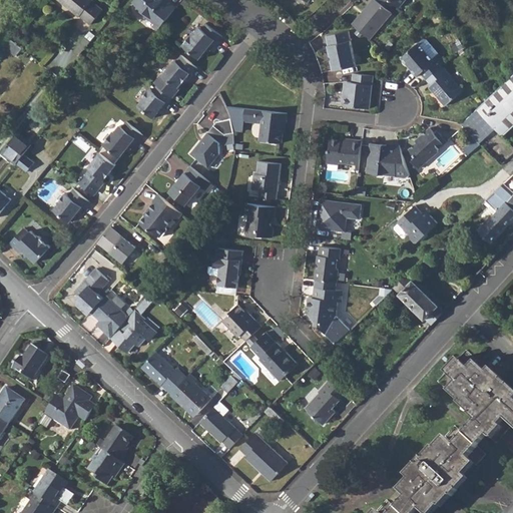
[(92,1),(92,0),(58,0),(79,17),(80,16),(91,24),(103,10),(92,1)]
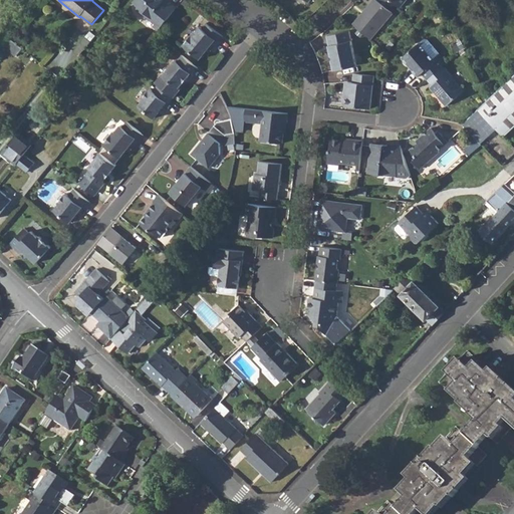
[(141,12),(156,24),(155,26),(159,30),(178,7),(169,0),(135,0),(134,2),(140,7),(141,12)]
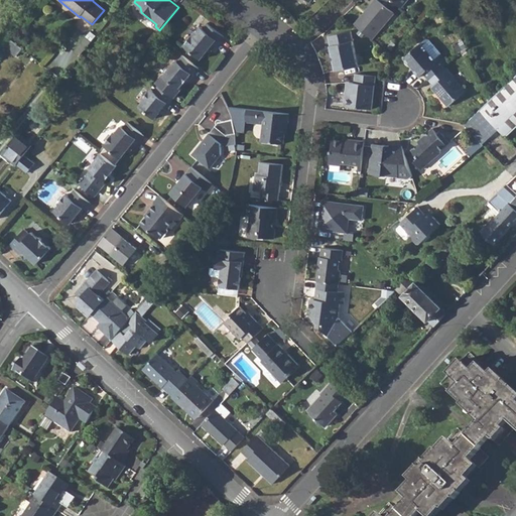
[(372,38),(394,12),(379,0),(374,0),(355,24),(372,38)]
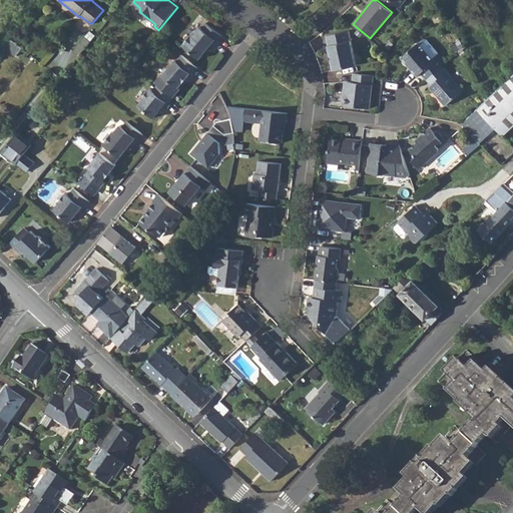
[(199,58),(207,49),(210,44),(214,47),(222,36),(206,23),(202,28),(200,26),(194,33),(193,32),(183,45),(199,58)]
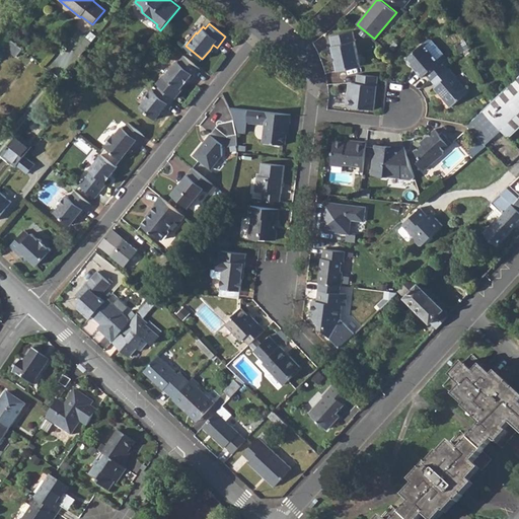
[(86,39),(91,43),(98,34),(93,30),(86,39)]
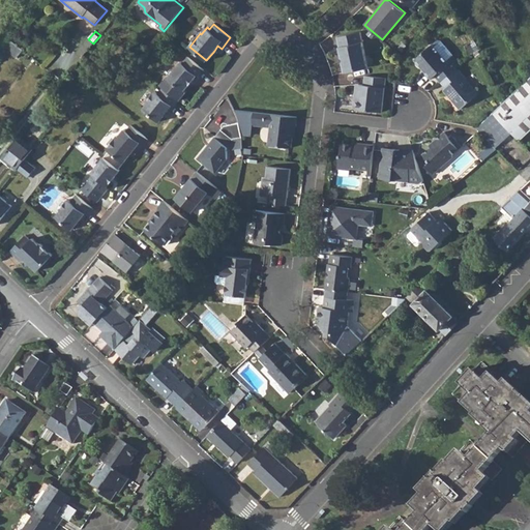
[(345,71),(369,67),(360,31),(337,36),(345,71)]
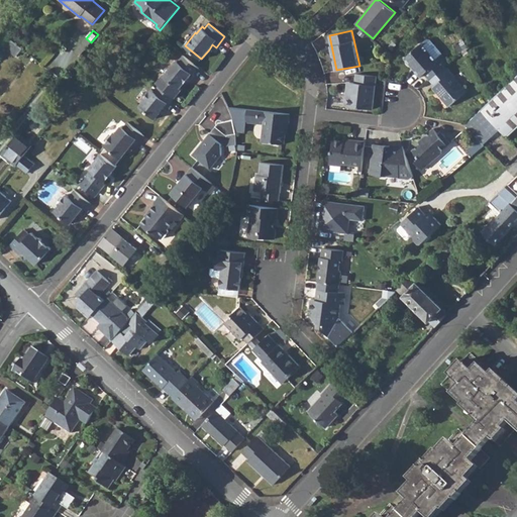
[(80,57),(91,42),(86,38),(75,52),(80,57)]
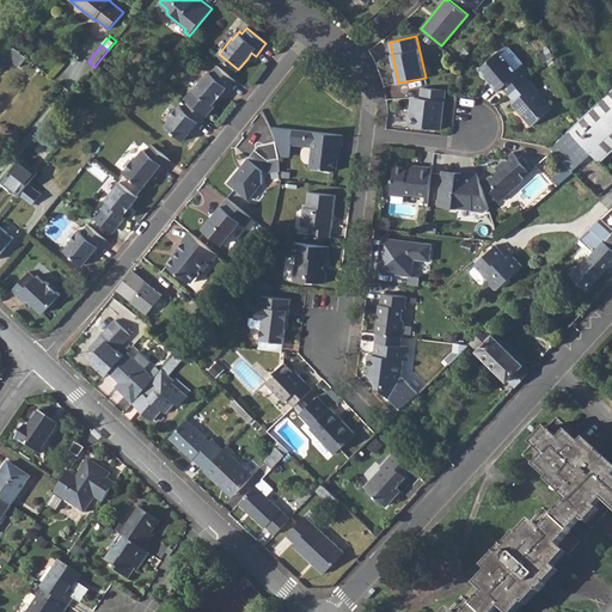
[(459,55),(463,57),(471,48),(467,46),(459,55)]
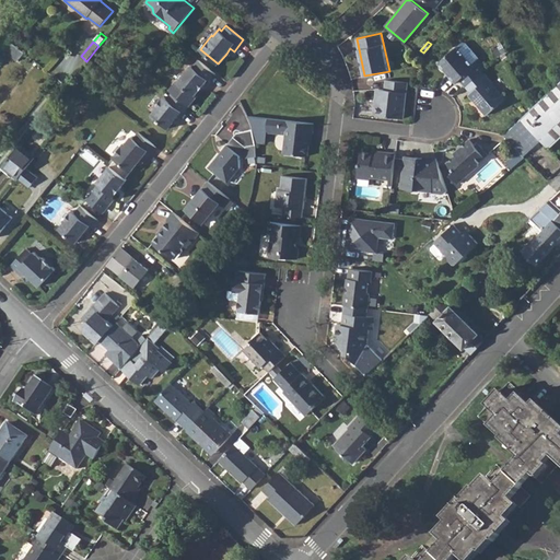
[(13,43),(7,51),(19,61),(25,53),(13,43)]
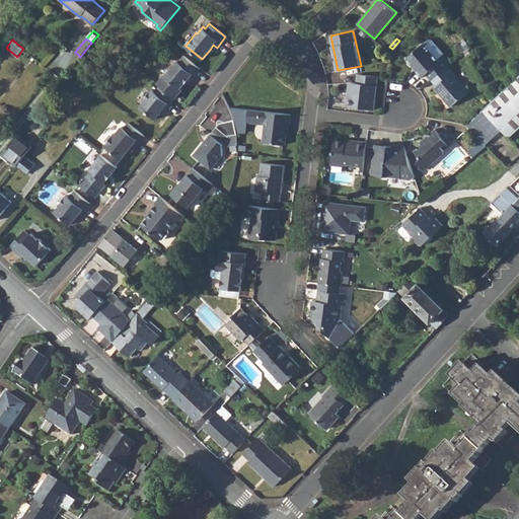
[(444,55),(438,59),(424,43),(406,58),(423,76),(426,74),(431,80),(432,79),(447,66),(451,63),(444,55)]
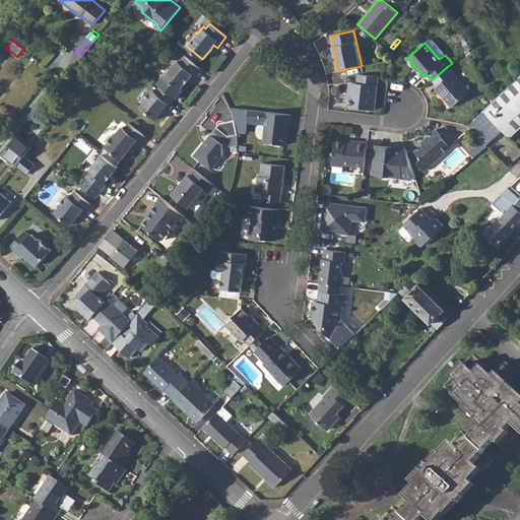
[(185,56),(179,63),(177,61),(165,76),(181,89),(193,74),(195,75),(200,68),(185,56)]
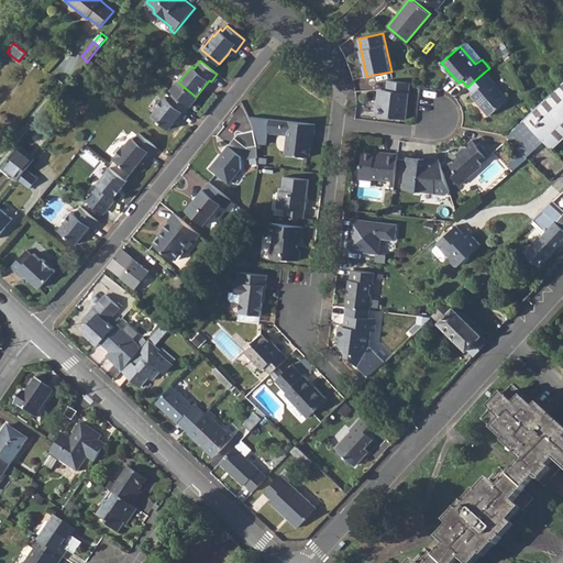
[(494,84),(495,83),(485,72),(468,86),(474,92),(479,99),(477,101),(489,116),(508,99),(494,84)]
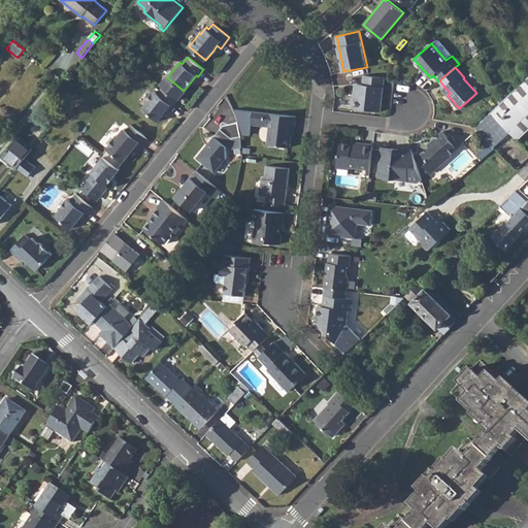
[(518,138),(527,128),(527,76),(503,99),(491,111),(510,132),(518,138)]
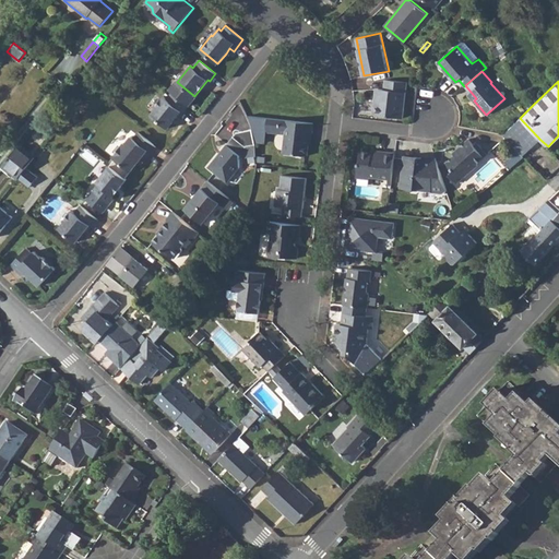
[(375,103),(373,115),(403,118),(407,83),(397,82),(396,91),(379,88),(378,100),(375,103)]
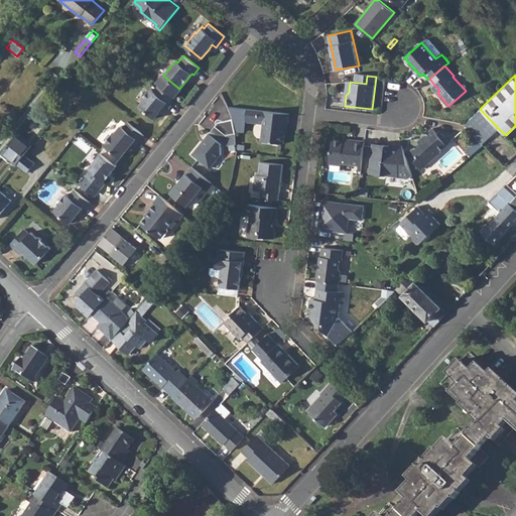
[(159,85),(154,91),(151,89),(143,99),(144,100),(139,106),(155,118),(160,112),(164,107),(166,109),(175,97),(159,85)]
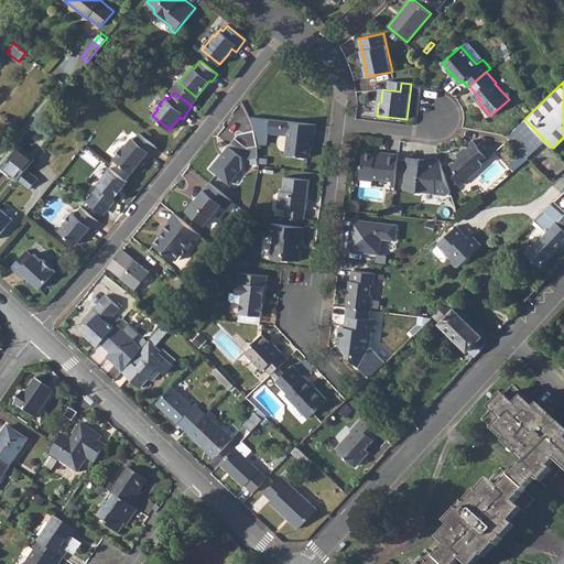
[(545,141),(524,119),(508,136),(529,156),(545,141)]
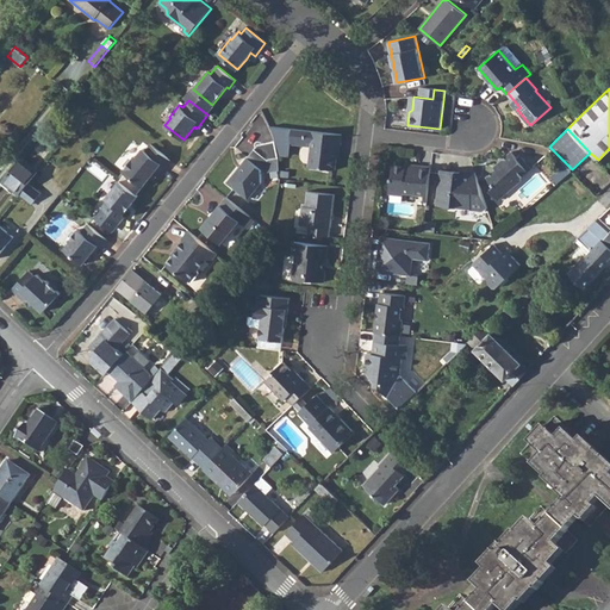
[(306,130),(305,138),(312,139),(309,166),(336,169),(337,157),(338,144),(341,144),(342,134),(306,130)]
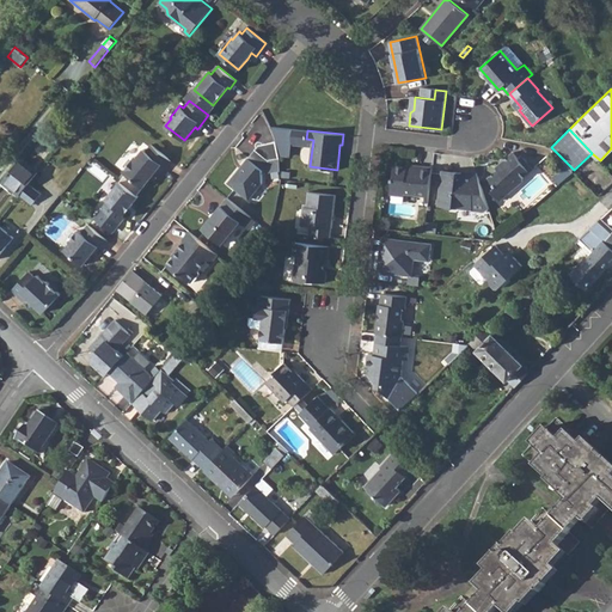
[(259,144),(256,148),(270,160),(270,159),(279,159),(275,141),(259,144)]
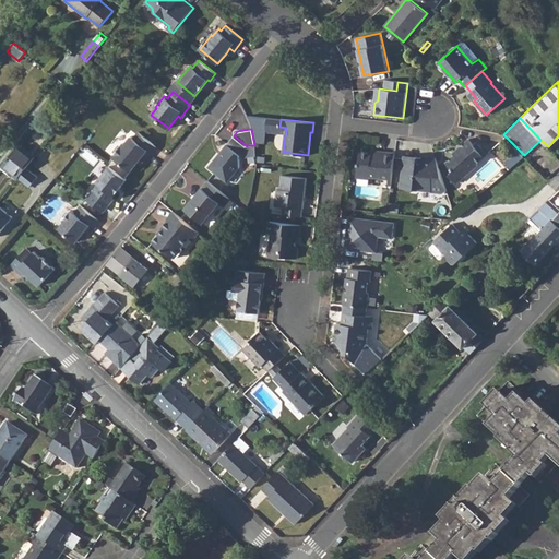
[(134,135),(127,144),(125,143),(114,157),(118,161),(113,167),(126,178),(131,170),(139,162),(143,156),(146,158),(156,146),(139,133),(135,137),(134,135)]
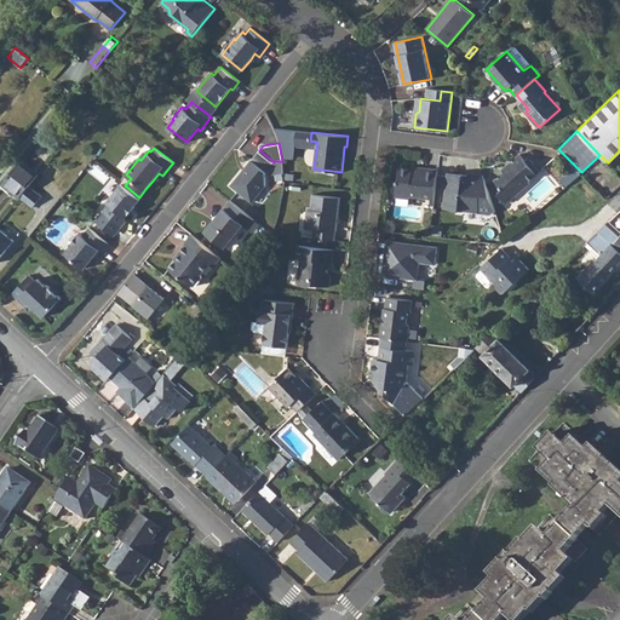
[(259,150),(252,159),(267,171),(274,162),(259,150)]
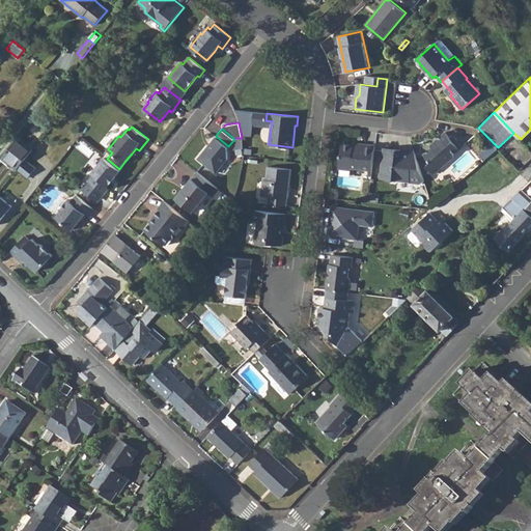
[(455,155),(465,147),(456,135),(453,138),(448,131),(432,143),(435,145),(425,151),(431,160),(427,162),(435,171),(455,156),(455,155)]
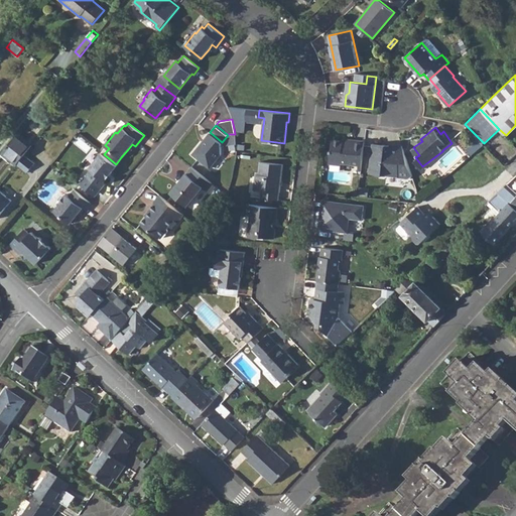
[(210,132),(192,153),(210,167),(222,153),(222,142),(210,132)]
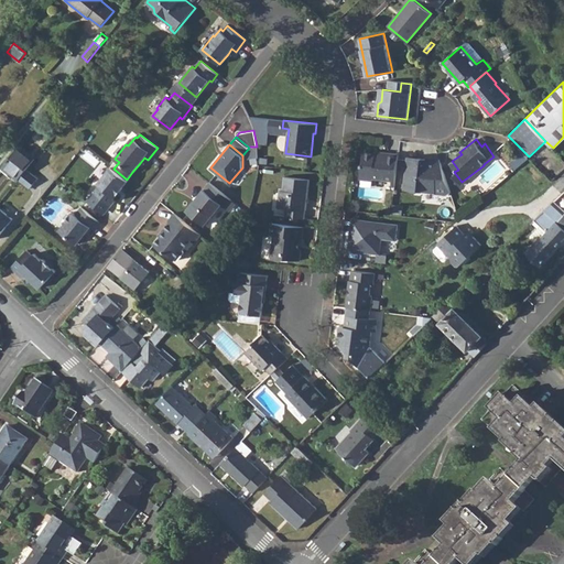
[(28,169),(35,159),(20,145),(3,166),(19,179),(28,169)]
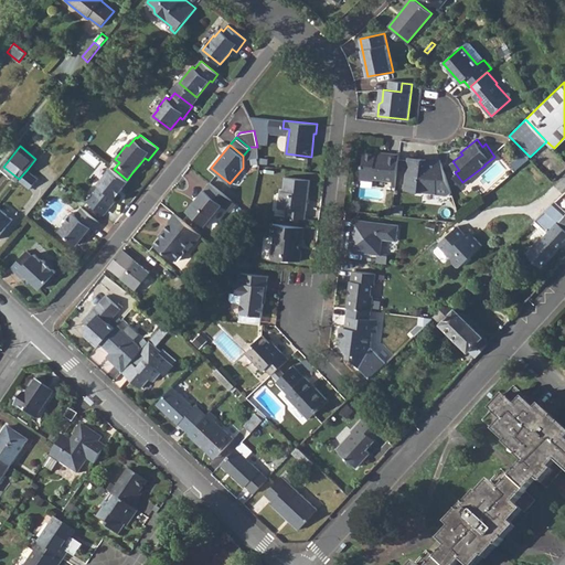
[(396,181),(400,155),(376,151),(376,153),(365,152),(364,164),(362,164),(361,179),(374,181),(374,178),(396,181)]
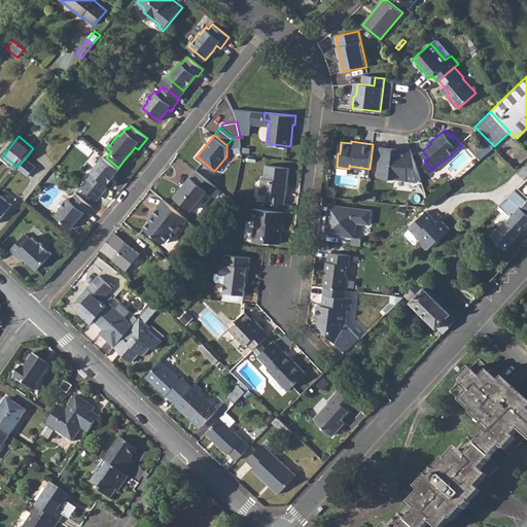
[(397,187),(397,184),(410,185),(410,188),(421,189),(424,188),(413,155),(400,154),(400,155),(383,153),(380,184),(397,187)]
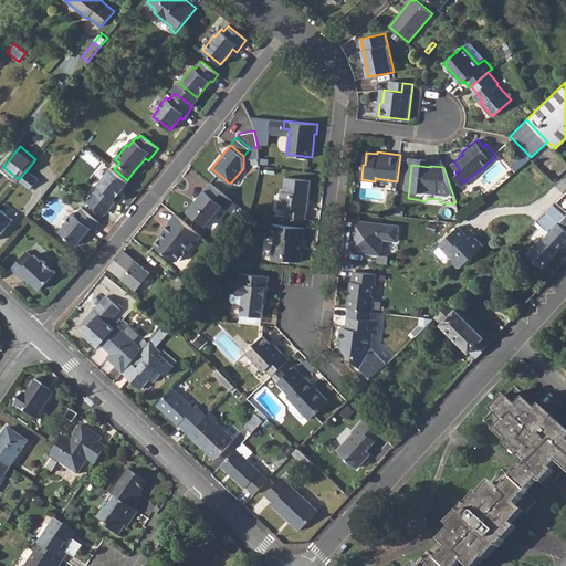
[(115,198),(128,181),(127,180),(114,169),(112,167),(98,184),(100,186),(94,192),(111,207),(117,199),(115,198)]
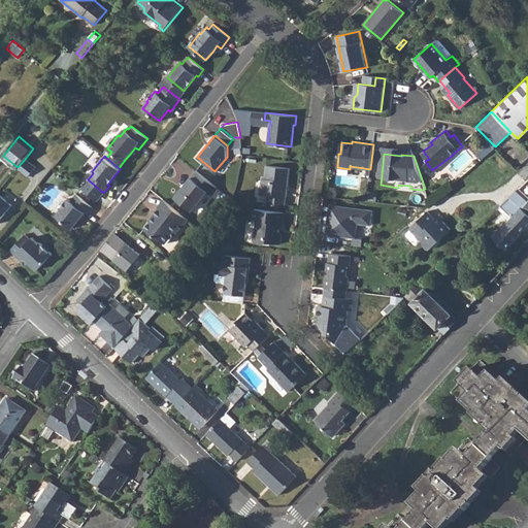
[(28,176),(36,167),(26,158),(18,167),(28,176)]
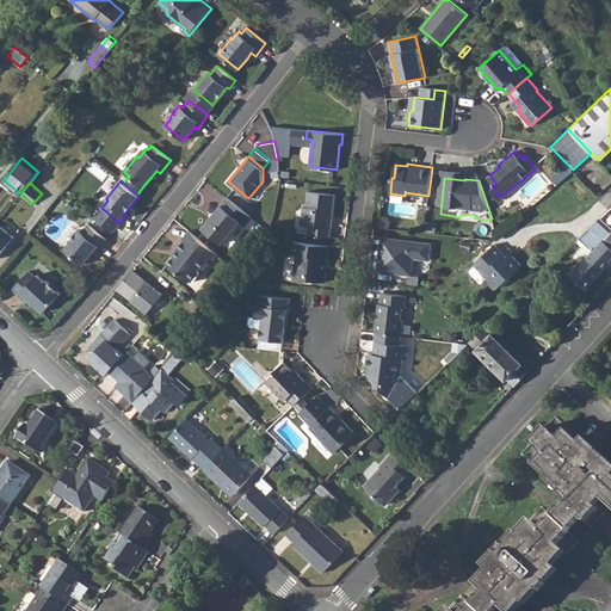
[(303,205),(301,224),(310,226),(309,234),(331,236),(335,195),(308,191),(307,202),(309,202),(309,207),(303,205)]
